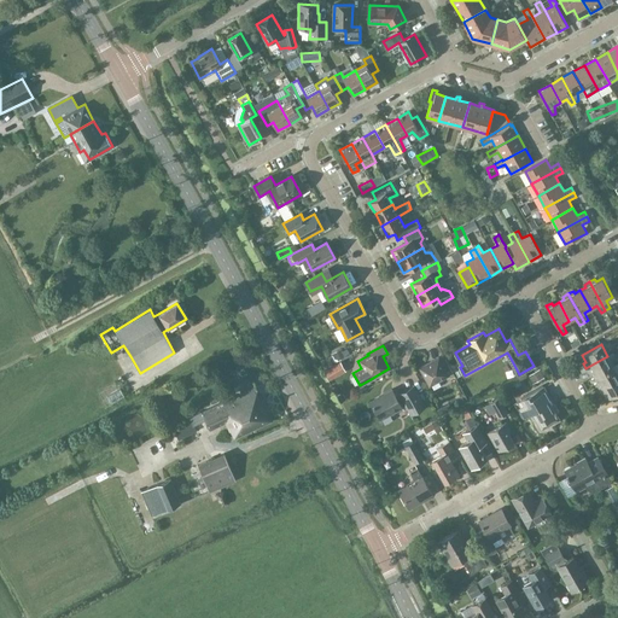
[(607,356),(586,368),(588,372),(590,371),(594,377),(613,366),(617,363),(617,356),(617,357),(611,361),(607,356)]
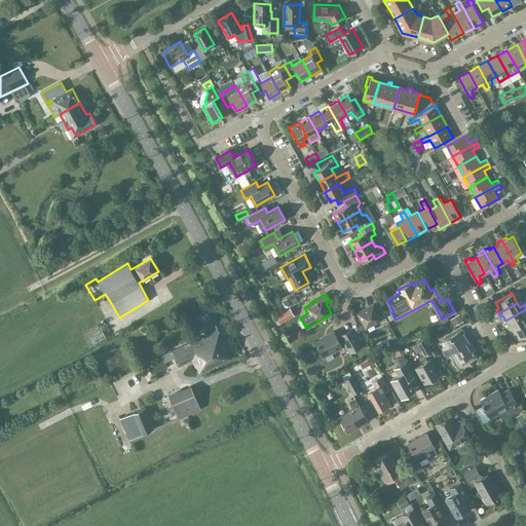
[(366,329),(382,320),(373,304),(358,313),(366,329)]
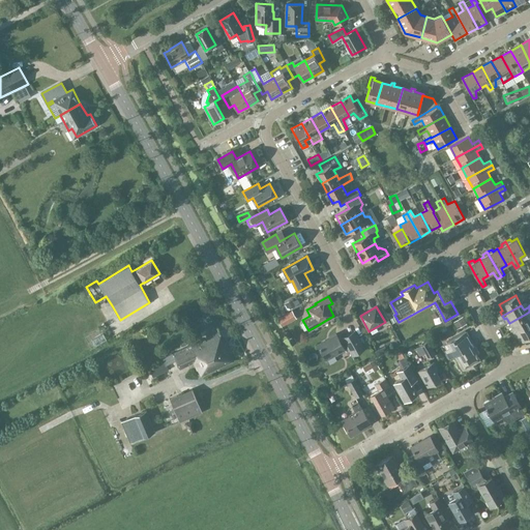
[(292,308),(276,318),(282,326),(296,317),(292,308)]
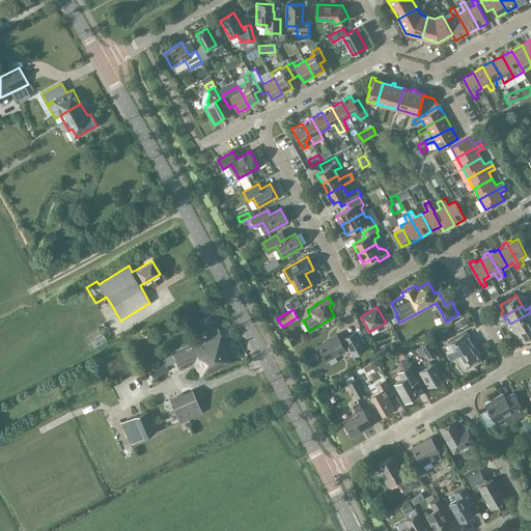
[(513,334),(530,324),(530,322),(527,314),(510,324),(513,329),(511,331),(513,334)]
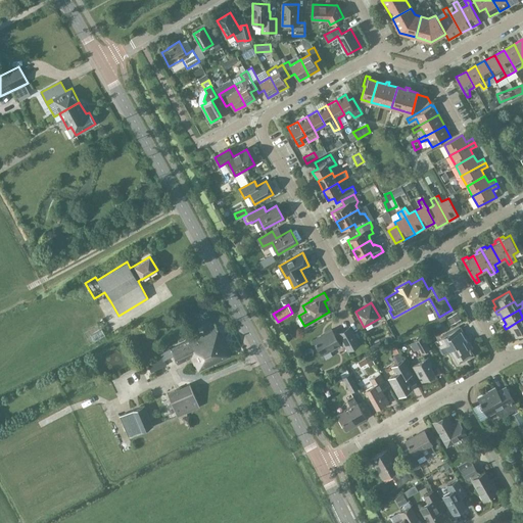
[(445,317),(449,324),(460,319),(456,312),(445,317)]
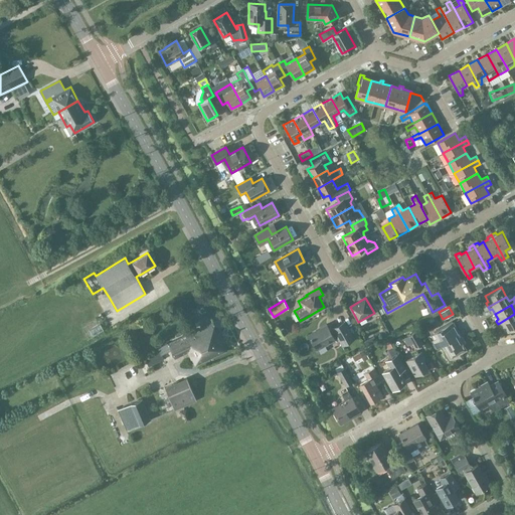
[(514,314),(498,324),(500,328),(502,327),(506,332),(514,326),(514,314)]
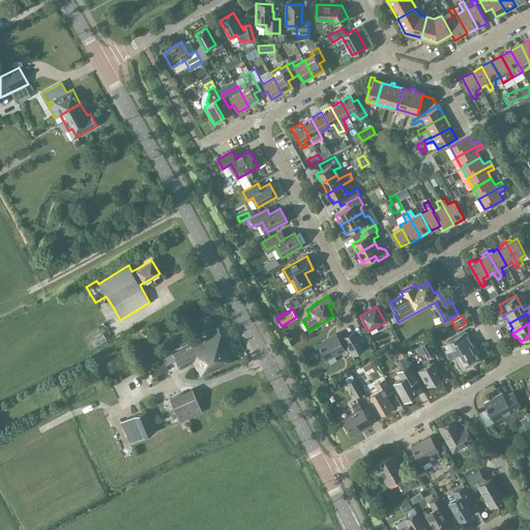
[(96,344),(104,336),(98,330),(91,337),(96,344)]
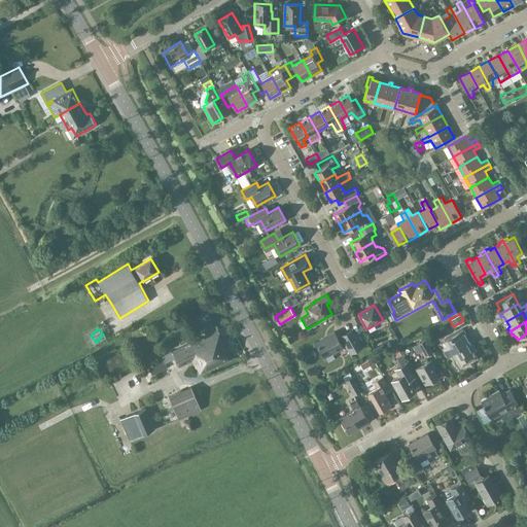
[(350,353),(363,347),(353,328),(341,336),(342,340),(340,341),(335,331),(316,342),(324,358),(346,346),(350,353)]
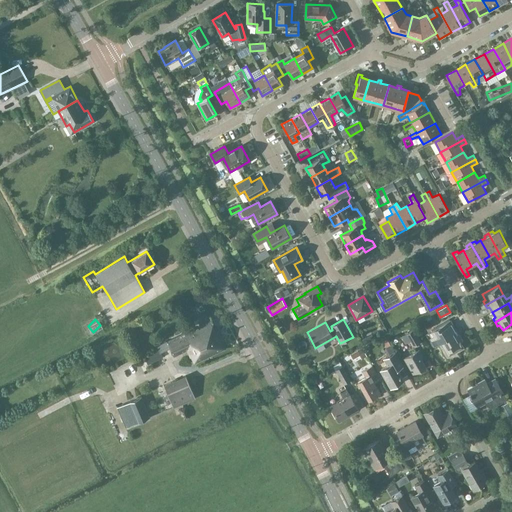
[(160,353),(161,352),(170,348),(174,357),(186,351),(190,358),(191,358),(194,364),(226,348),(212,320),(156,346),(158,349),(160,353)]
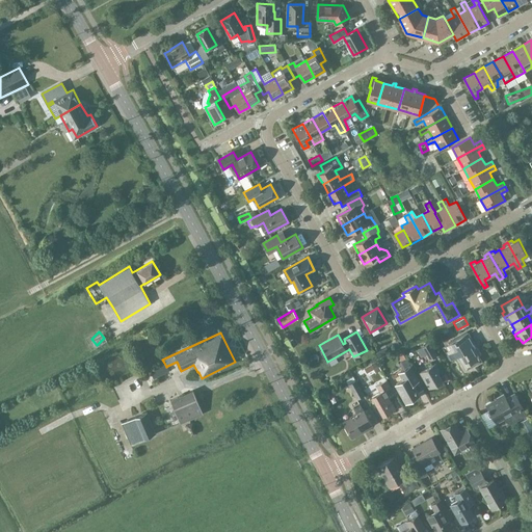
[(480,361),(481,360),(479,357),(480,356),(479,354),(480,353),(477,348),(474,349),(472,345),(474,343),(468,334),(446,346),(449,350),(446,352),(450,360),(458,355),(464,367),(466,368),(467,368),(468,367),(469,369),(479,363),(480,362),(480,361)]
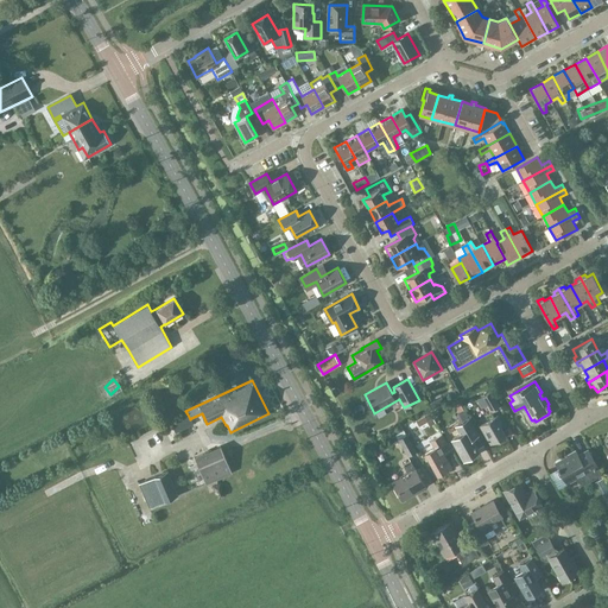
[(491,411),(499,405),(491,391),(482,396),(491,411)]
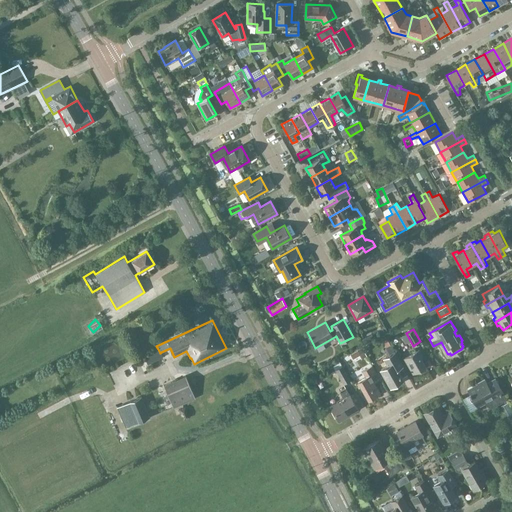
[(352,359),(365,352),(362,347),(349,353),(352,359)]
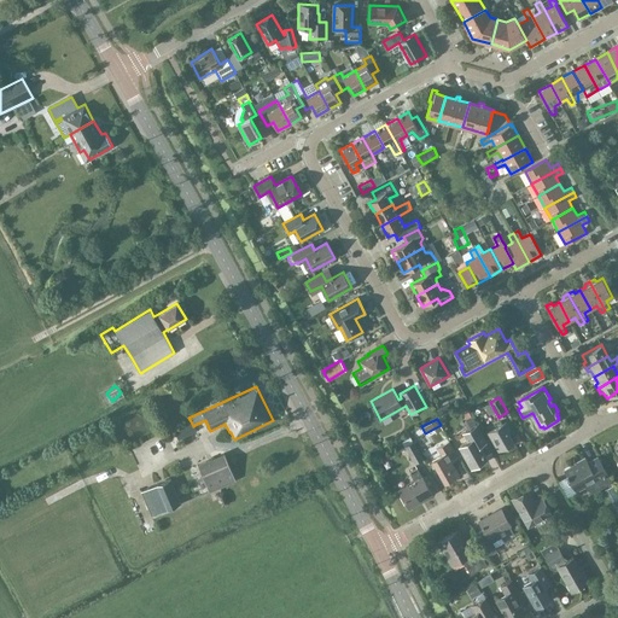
[(499,452),(514,443),(508,432),(511,431),(506,423),(488,432),(499,452)]
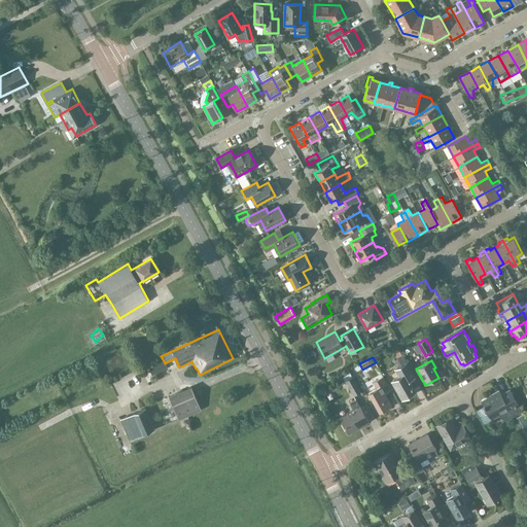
[(402,398),(415,391),(409,380),(415,377),(407,362),(395,369),(399,376),(392,380),(402,398)]
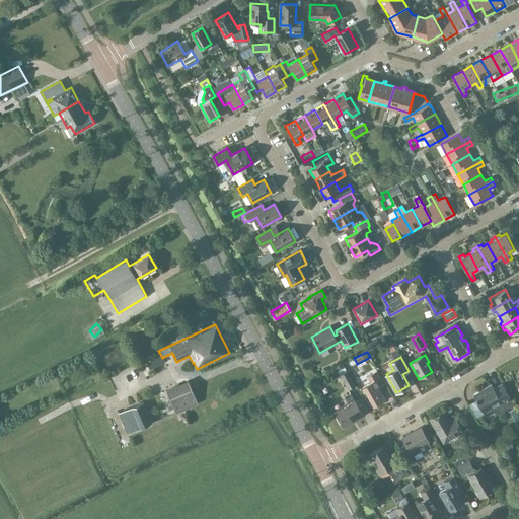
[(374,405),(386,398),(379,386),(384,383),(377,371),(368,376),(371,382),(363,386),(374,405)]
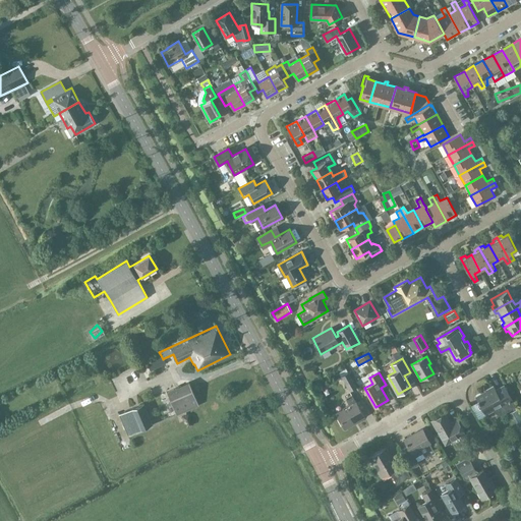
[(350,391),(356,387),(348,373),(341,377),(350,391)]
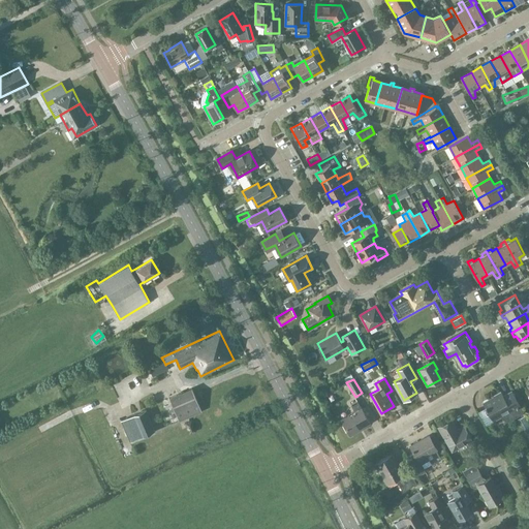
[(169,398),(180,421),(203,411),(193,389),(169,398)]
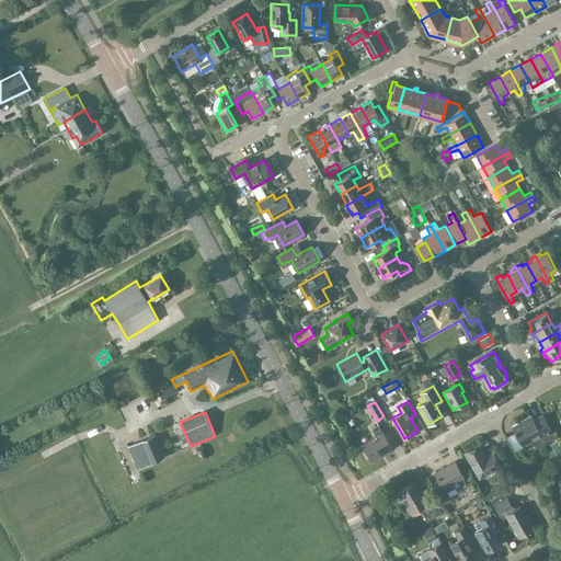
[(534,420),(533,418),(513,428),(515,431),(514,431),(516,434),(523,444),(533,438),(535,442),(541,446),(556,437),(542,414),(534,420)]
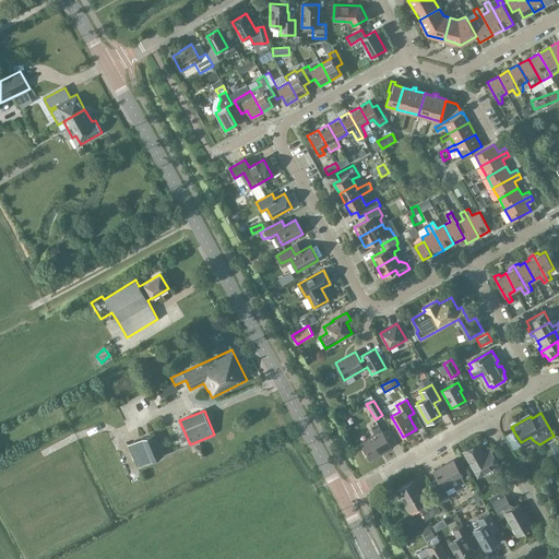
[(383,451),(391,447),(378,424),(370,427),(375,435),(361,442),(370,460),(384,452),(383,451)]
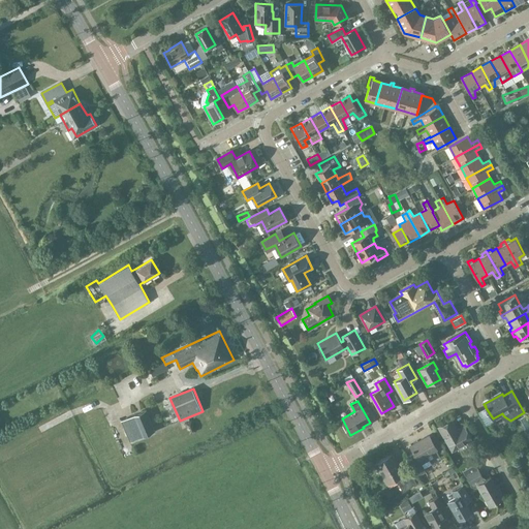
[(129,442),(155,431),(147,410),(121,422),(129,442)]
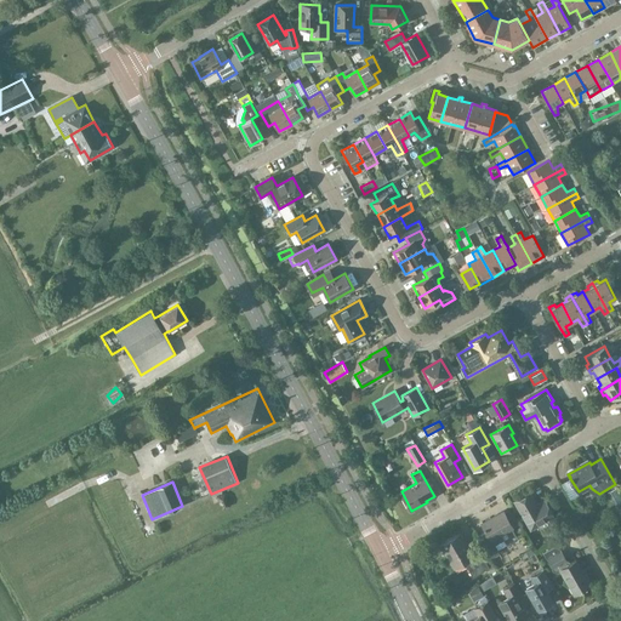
[(531,529),(553,517),(545,501),(537,506),(530,493),(516,501),(531,529)]
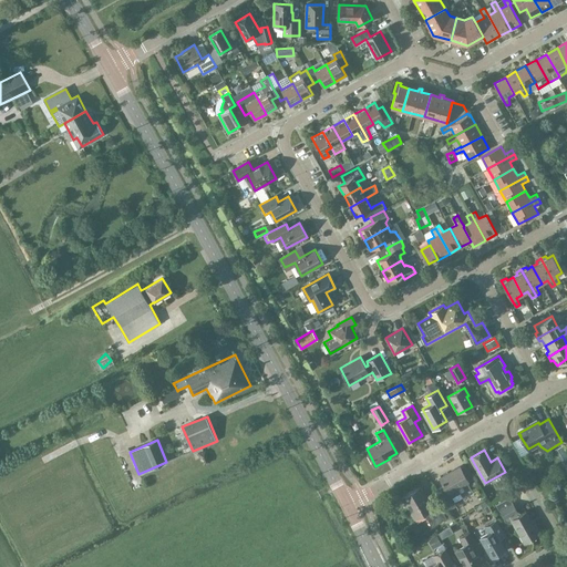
[(198,453),(203,465),(210,462),(205,451),(198,453)]
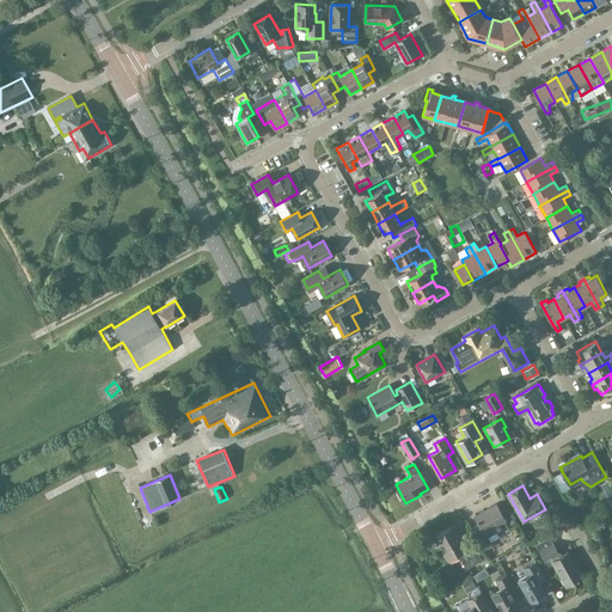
[(499,525),(506,521),(496,505),(485,510),(484,510),(475,515),(479,524),(472,528),(485,550),(493,545),(488,537),(501,530),(499,525)]
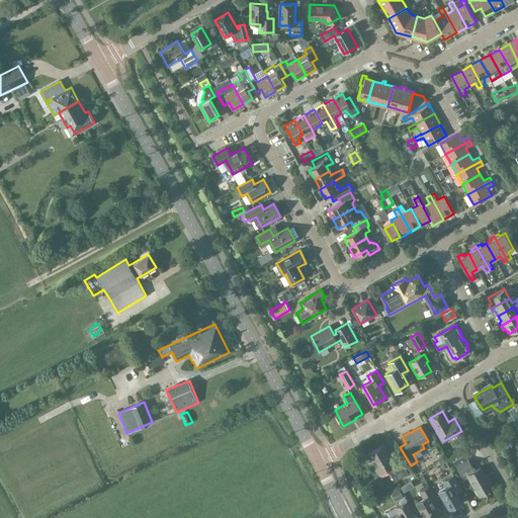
[(395,482),(408,473),(400,459),(393,463),(387,453),(389,452),(384,444),(367,454),(380,478),(390,472),(395,482)]
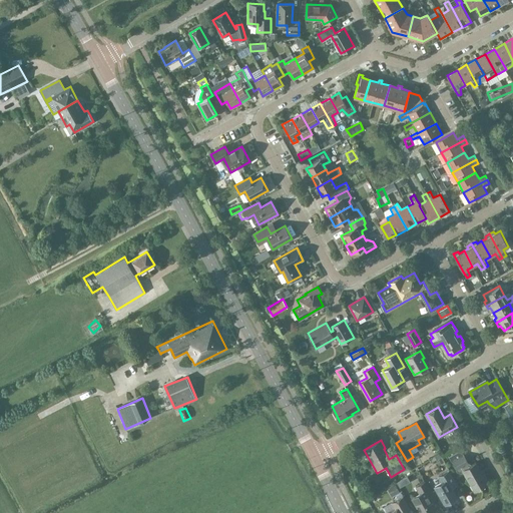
[(475,489),(489,482),(484,473),(483,474),(476,462),(469,466),(467,463),(468,462),(464,455),(463,456),(460,451),(461,451),(461,450),(449,457),(453,462),(457,469),(462,466),(464,469),(463,469),(464,470),(475,489)]
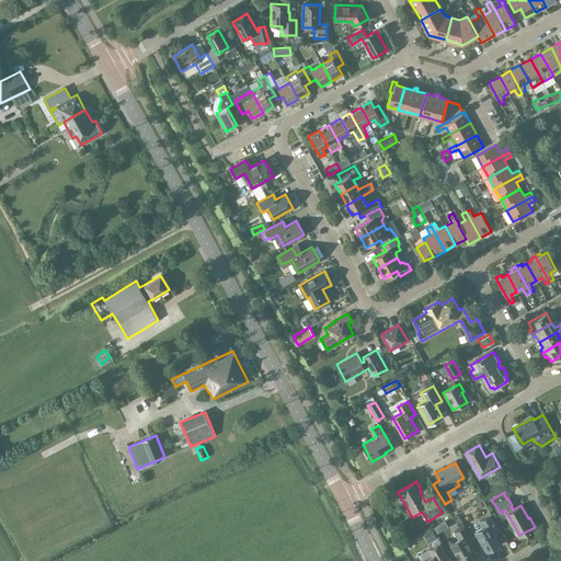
[(494,533),(500,529),(491,514),(480,521),(483,526),(476,530),(487,549),(500,541),(494,533)]
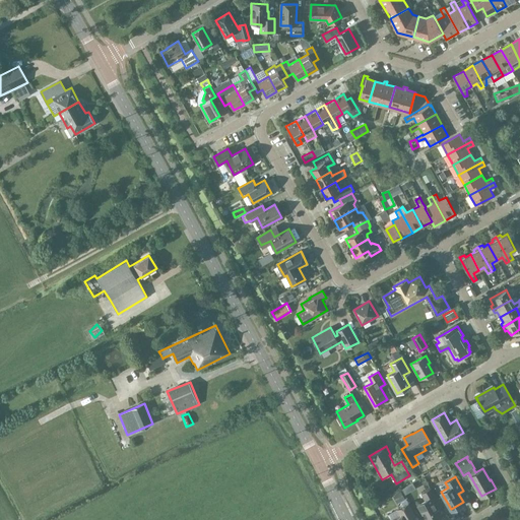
[(436,507),(441,504),(432,488),(420,494),(425,500),(417,504),(427,519),(432,519),(441,515),(436,507)]
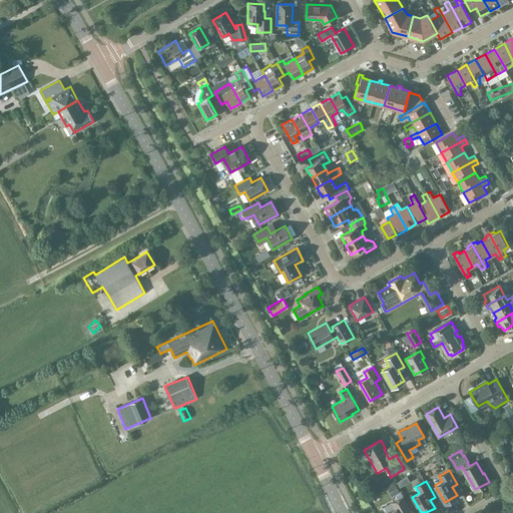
[(405,512),(411,508),(403,496),(392,502),(395,507),(385,512),(405,512)]
